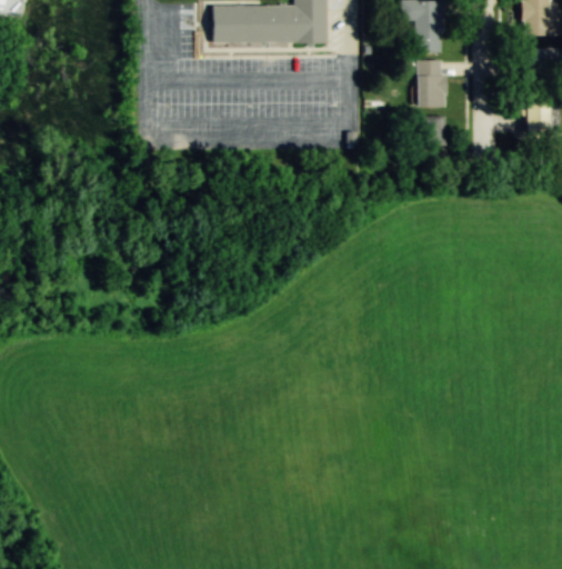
[(211,6),(211,43),(329,42),(328,0),(294,0),(295,5),(211,6)]
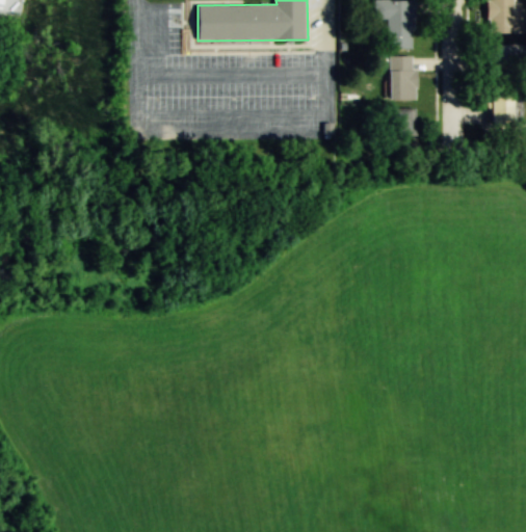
[(414,0),(376,0),(376,19),(390,19),(390,48),(414,48),(414,0)]
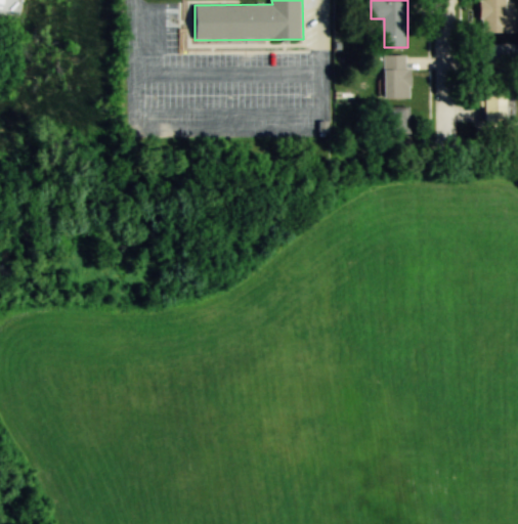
[(517,10),(509,10),(509,0),(482,0),(483,33),(517,32),(517,10)]
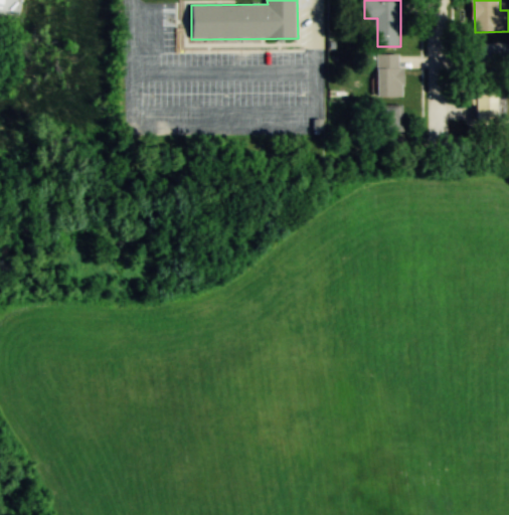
[(476,43),(476,74),(508,74),(508,43),(476,43)]
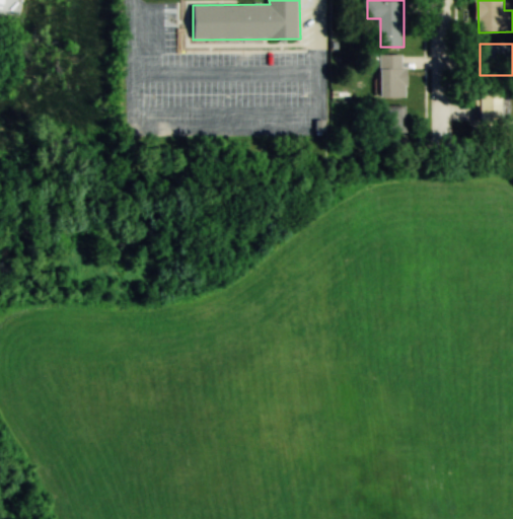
[(380,97),(408,97),(408,55),(380,55),(380,97)]
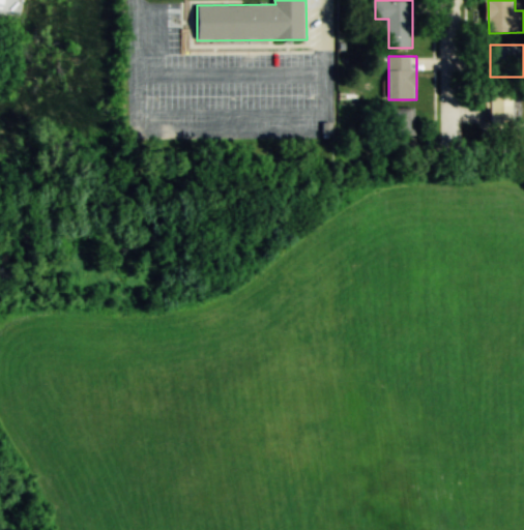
[(512,92),(491,92),(491,123),(512,123),(512,92)]
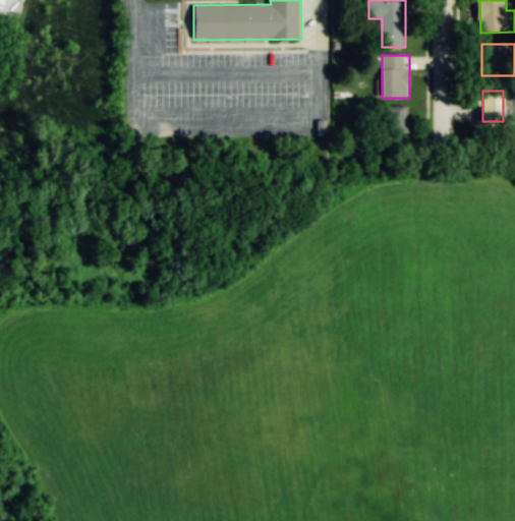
[(409,108),(385,108),(385,134),(409,134),(409,108)]
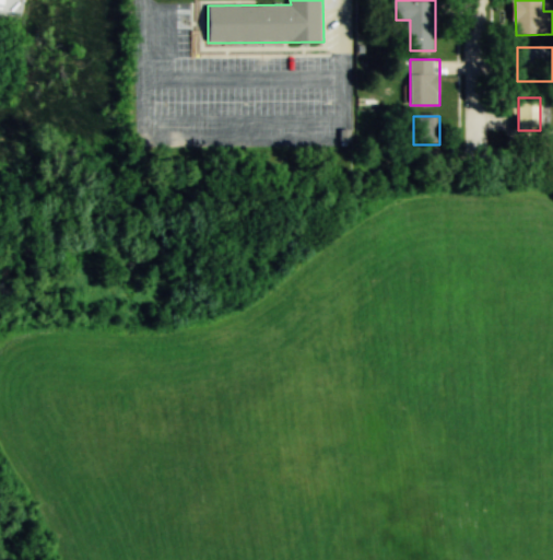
All buildings are outlined.
